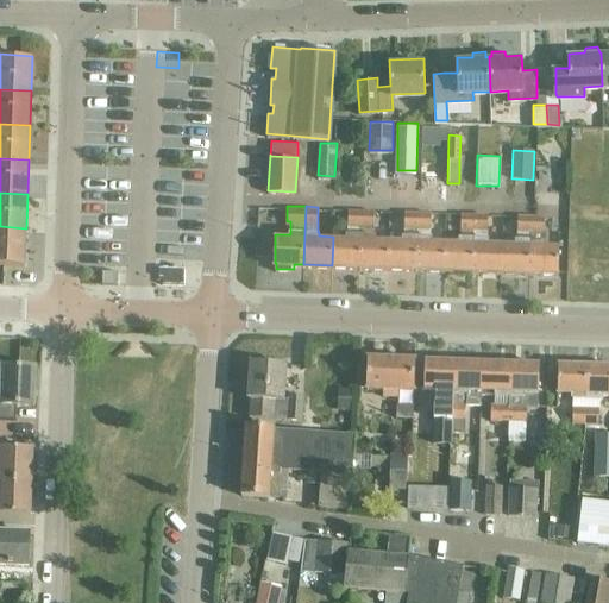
[(333,237),(332,265),(360,267),(362,208),(349,208),(347,237),(333,237)]
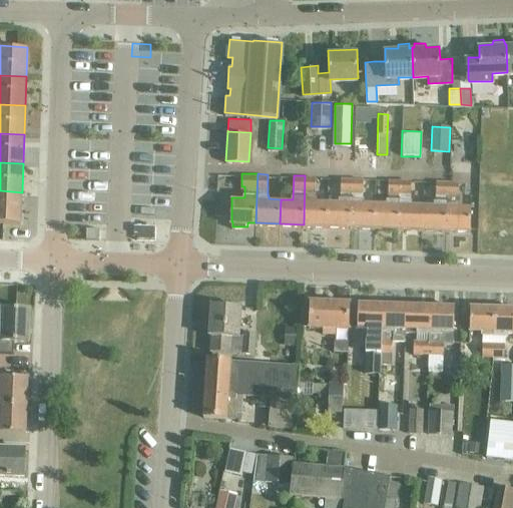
[(305,175),(304,224),(327,224),(328,200),(316,200),(317,175),(305,175)]
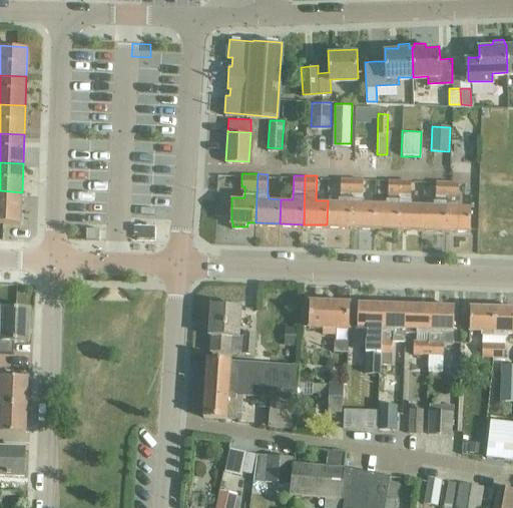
[(328,200),(327,224),(351,225),(353,176),(341,176),(340,201),(328,200)]
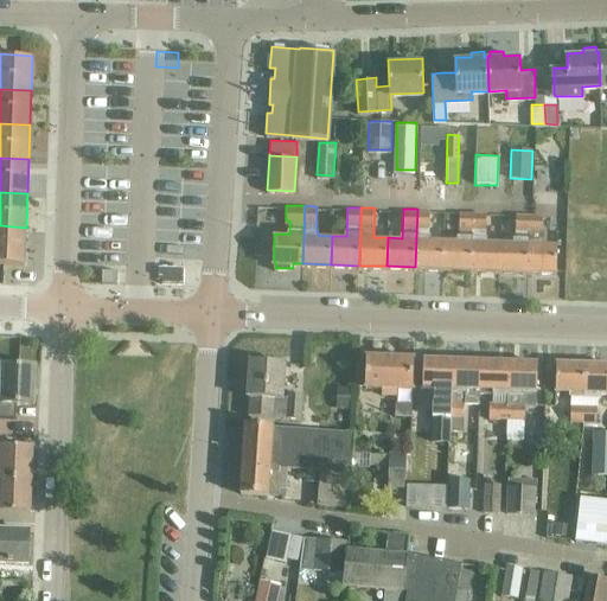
[(417,209),(415,267),(443,268),(443,240),(430,238),(432,210),(417,209)]
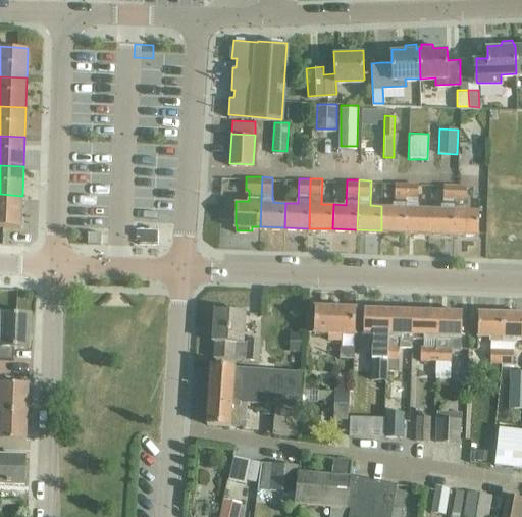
[(381,206),(381,230),(405,231),(407,181),(395,181),(395,206),(381,206)]
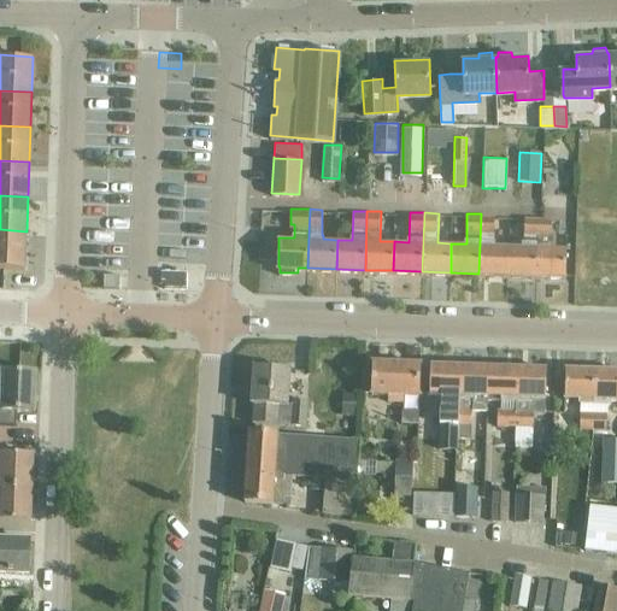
[(481,213),(479,274),(507,275),(509,246),(494,245),(495,215),(481,213)]
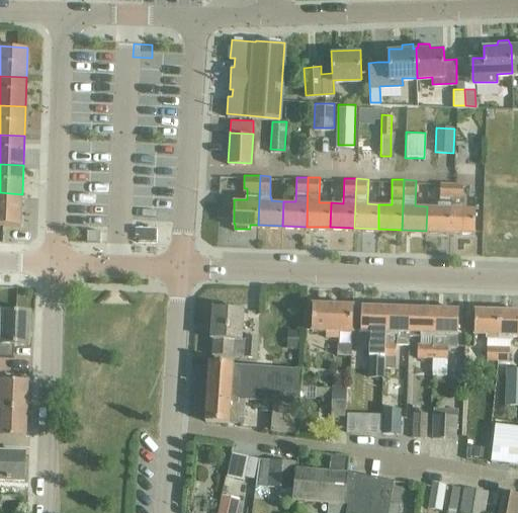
[(427,206),(426,231),(450,231),(452,181),(440,181),(439,206),(427,206)]
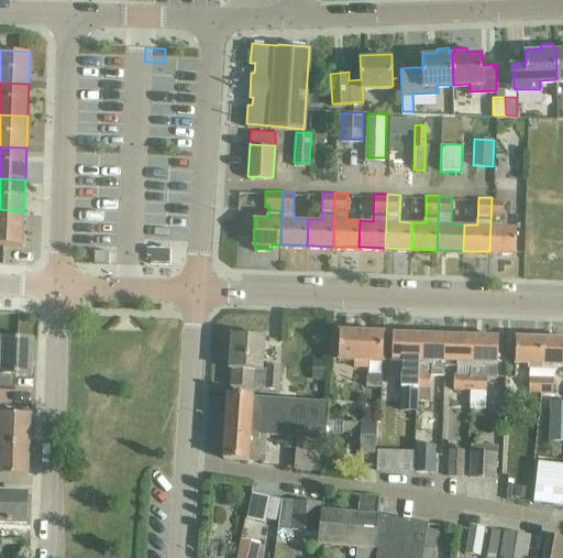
[(505,198),(492,197),(489,251),(517,252),(517,226),(504,226),(505,198)]
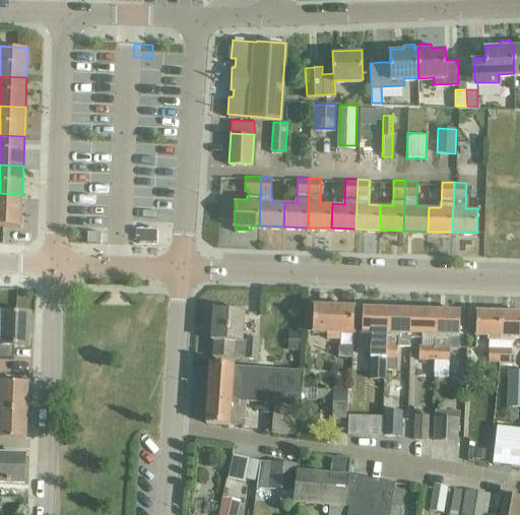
[(0,193),(0,223),(20,226),(22,195),(0,193)]
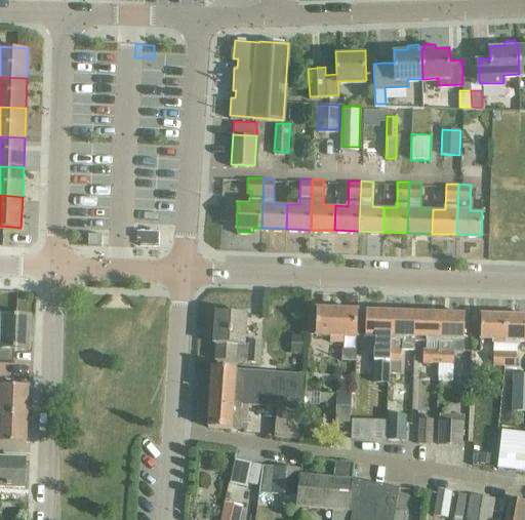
[(519,237),(521,197),(497,196),(496,236),(519,237)]
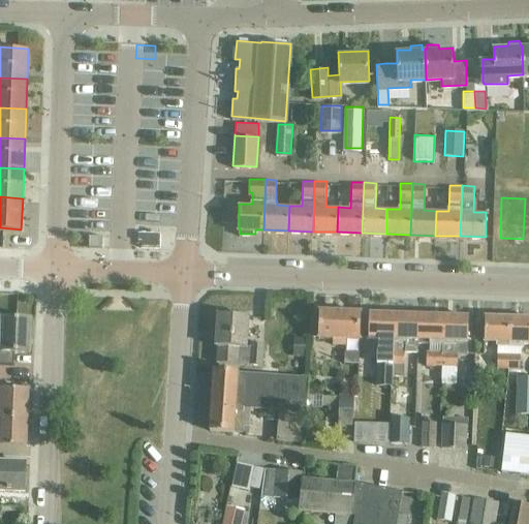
[(87,227),(69,226),(69,243),(87,244),(87,235),(87,227)]
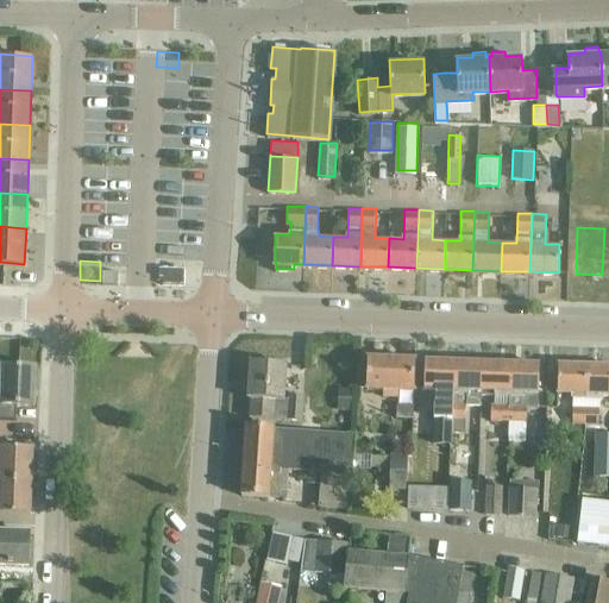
[(171,263),(171,265),(159,265),(159,274),(163,274),(163,282),(183,282),(184,275),(184,265),(181,265),(181,263),(171,263)]
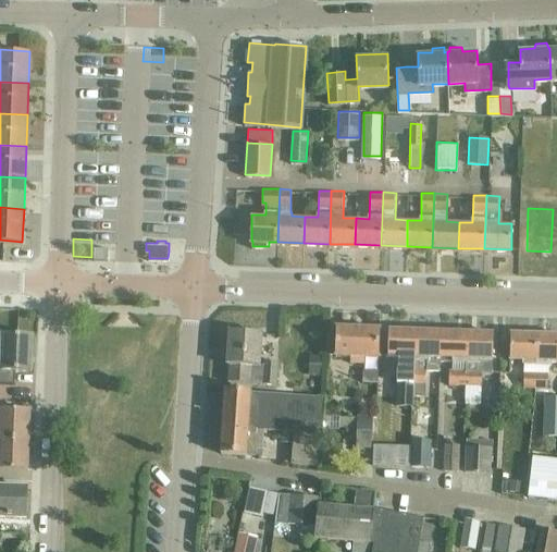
[(94,256),(94,257),(108,257),(108,246),(94,245),(94,256)]
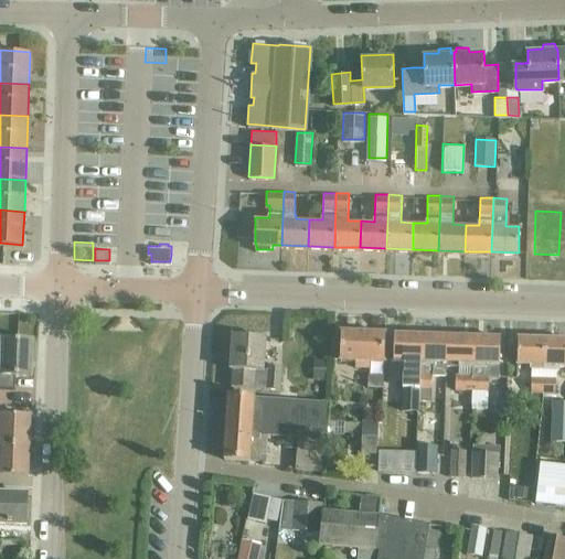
[(241,333),(231,333),(230,366),(232,366),(232,384),(267,386),(280,387),(281,363),(268,362),(268,367),(263,367),(264,334),(255,334),(255,331),(241,330),(241,333)]
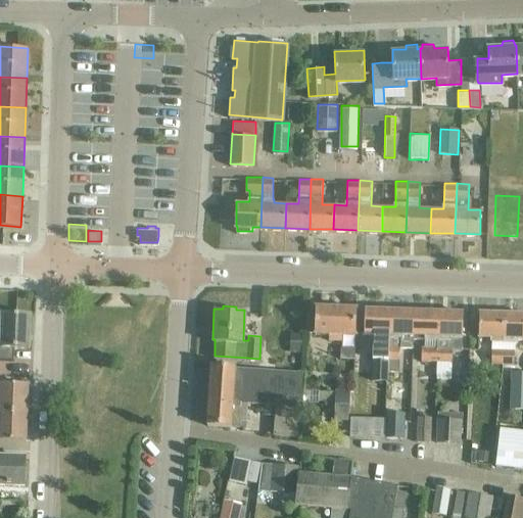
[(341,332),(354,333),(355,307),(316,305),(315,332),(328,332),(328,338),(341,338),(341,332)]
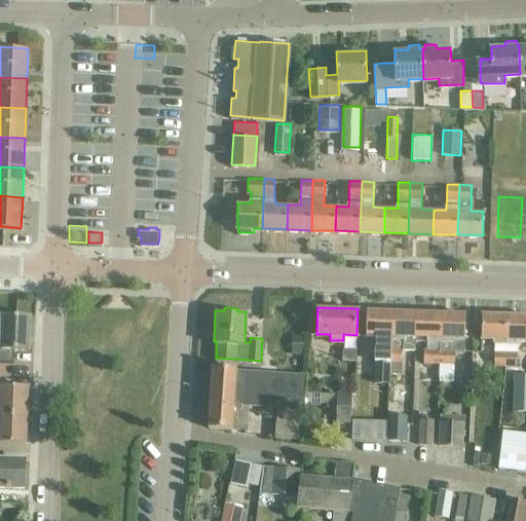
[(389,372),(392,309),(367,308),(366,335),(376,335),(375,344),(374,359),(375,359),(374,380),(388,380),(388,372),(389,372)]
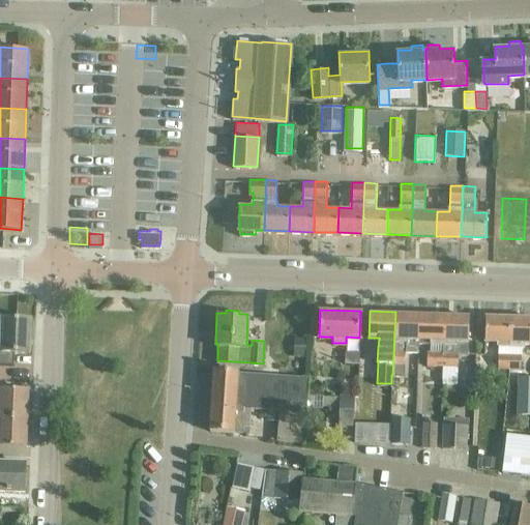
[(419,313),(395,312),(392,375),(404,376),(404,351),(417,352),(418,342),(419,313)]
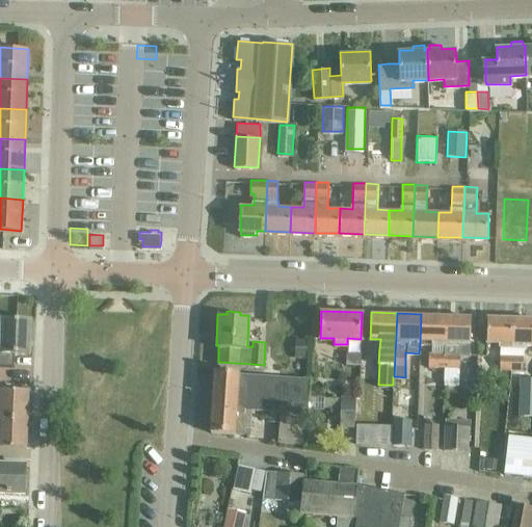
[(421,314),(420,343),(431,344),(430,352),(428,352),(427,365),(444,365),(446,315),(421,314)]
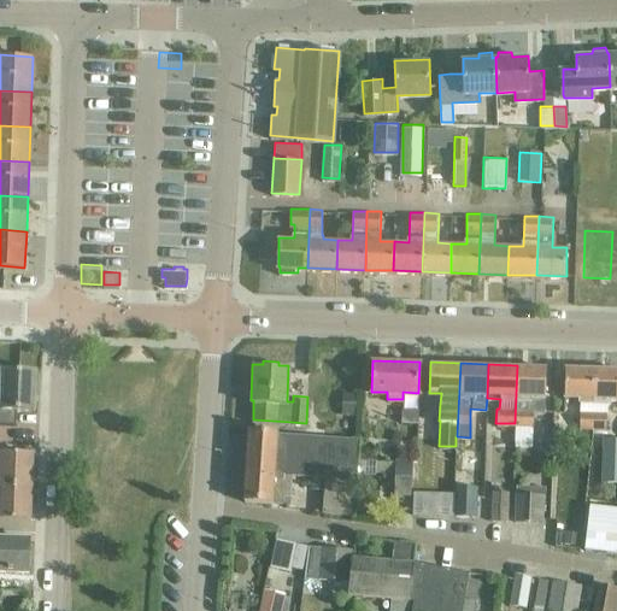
[(517,365),(515,423),(515,442),(533,444),(534,410),(545,411),(546,366),(517,365)]
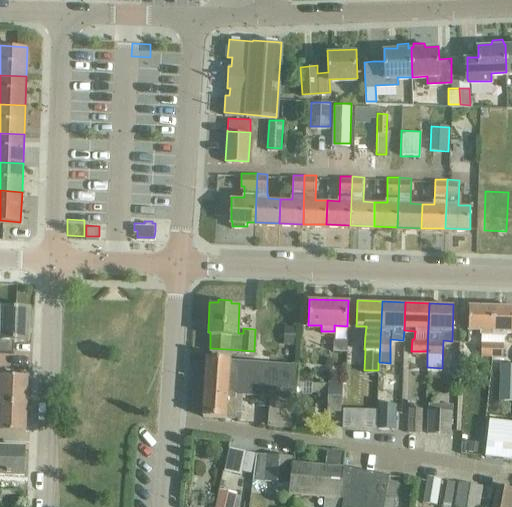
[(469,304),(469,328),(481,328),(481,333),(481,339),(482,339),(481,354),(491,354),(493,304),(469,304)]
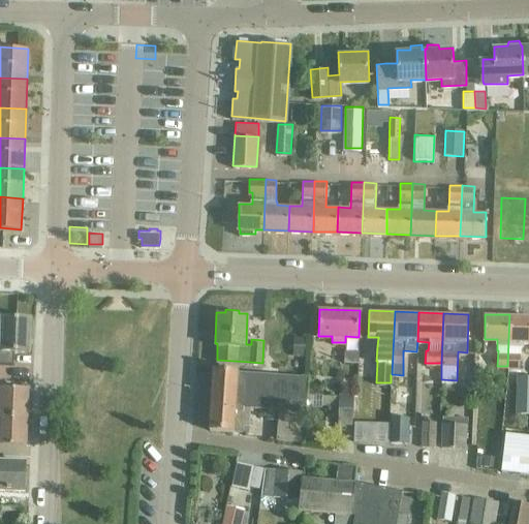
[(528,314),(509,314),(507,366),(520,366),(520,351),(521,351),(521,344),(522,344),(522,340),(528,339),(528,314)]
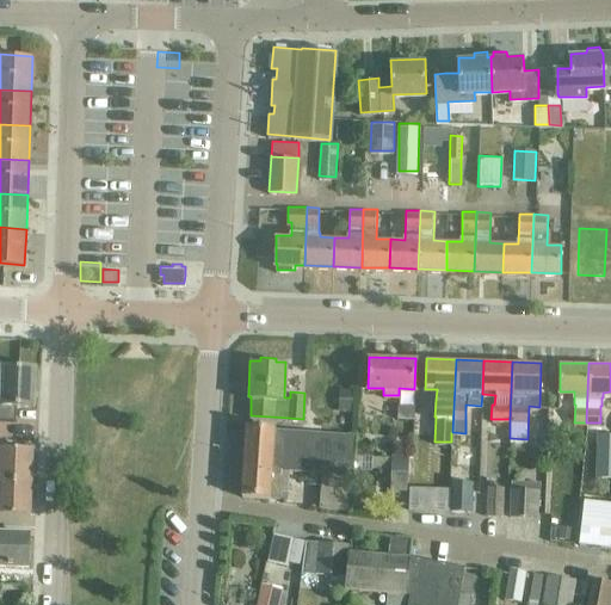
[(36,405),(37,365),(4,364),(1,402),(0,402),(0,417),(17,418),(17,403),(36,405)]
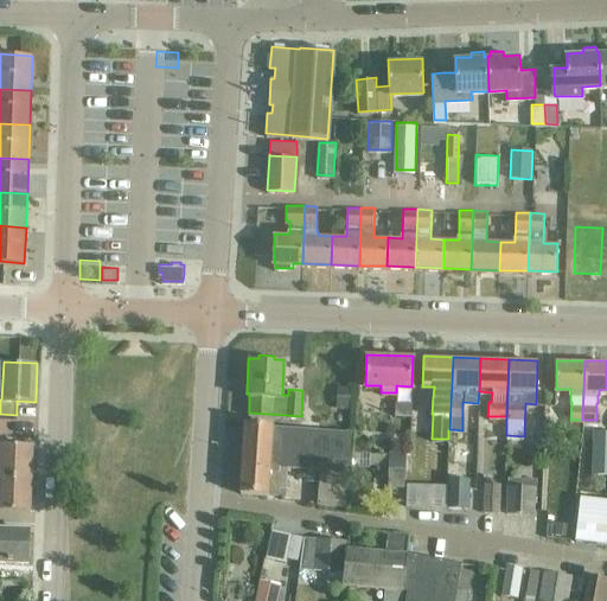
[(352,385),(338,385),(338,402),(351,402),(352,385)]
